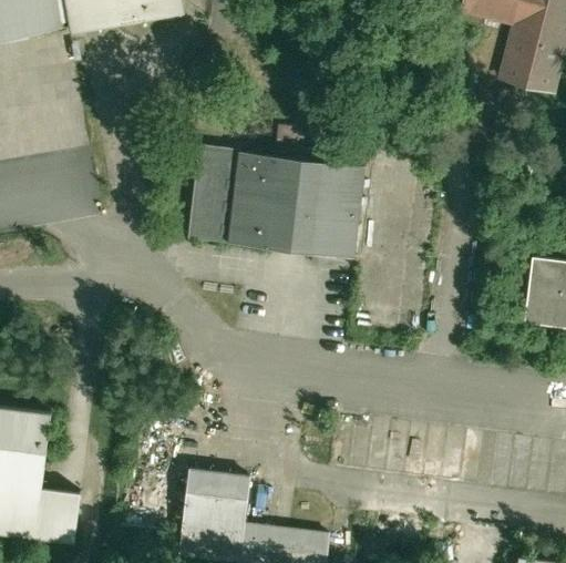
[(0,41),(68,30),(69,32),(71,32),(71,36),(122,27),(120,17),(131,14),(132,26),(183,16),(179,0),(0,0),(0,41)]
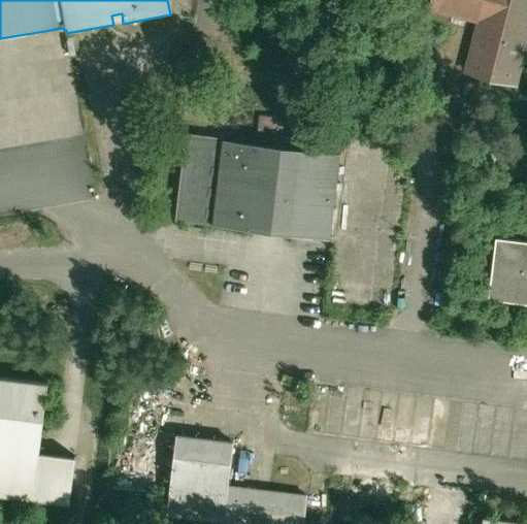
[(475,11),(482,13),(482,14),(483,17),(482,21),(480,22),(466,75),(513,88),(526,32),(526,0),(432,0),(430,10),(467,21),(470,10),(475,11)]
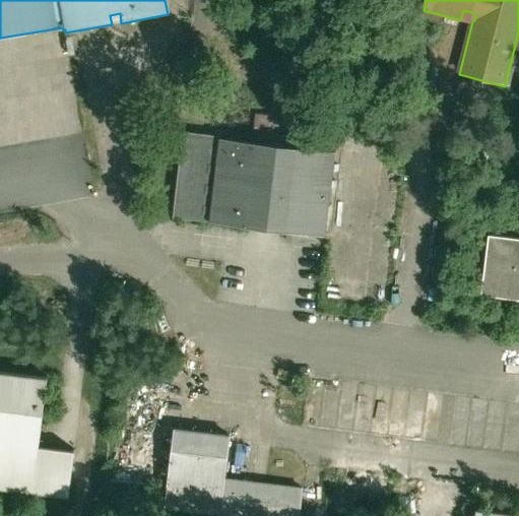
[(283,130),(284,120),(260,118),(259,127),(283,130)]
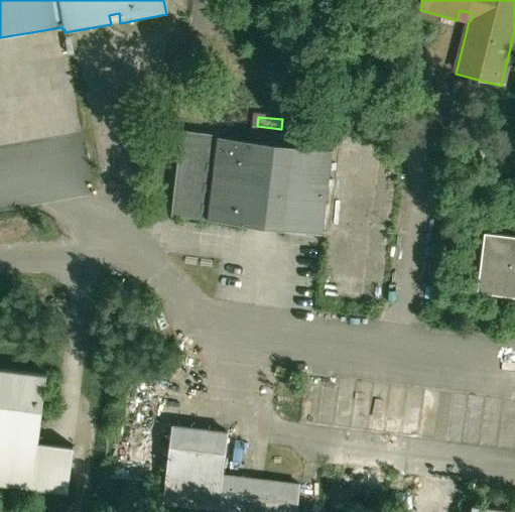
[(332,153),(330,152),(236,141),(218,139),(181,134),(176,194),(173,194),(172,200),(175,200),(171,218),(208,222),(207,223),(322,237),(322,235),(332,153)]
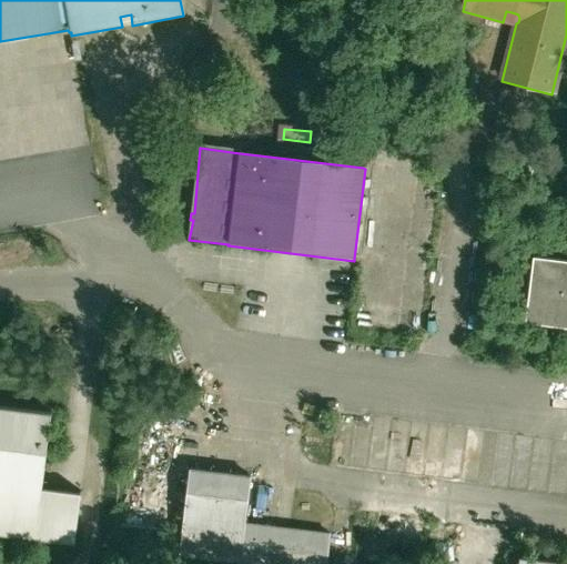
[(542,328),(543,324),(549,324),(549,329),(566,331),(566,264),(533,260),(525,325),(542,328)]
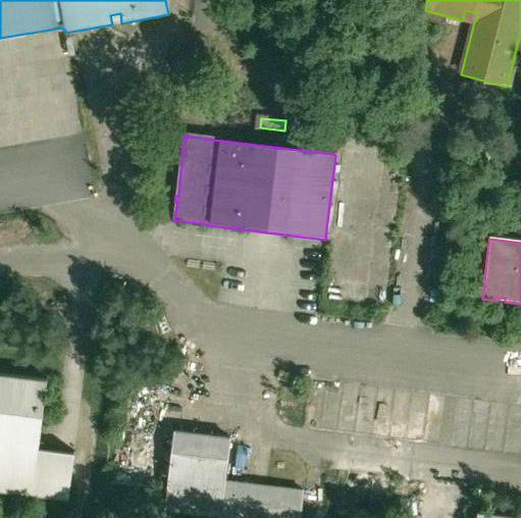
[(124,369),(122,381),(149,385),(151,373),(124,369)]
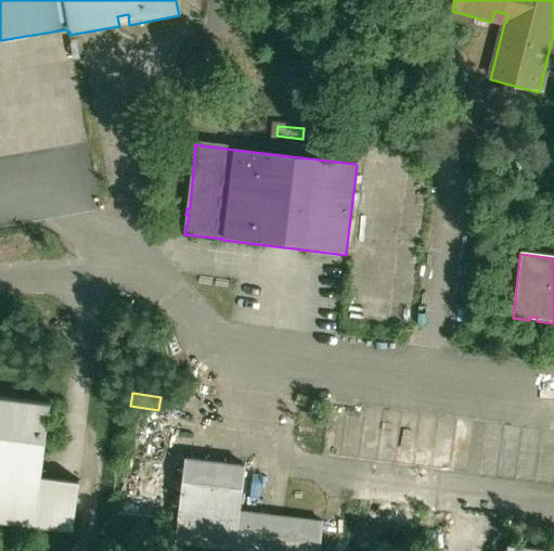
[(0,523),(34,528),(40,477),(49,407),(0,400),(0,523)]
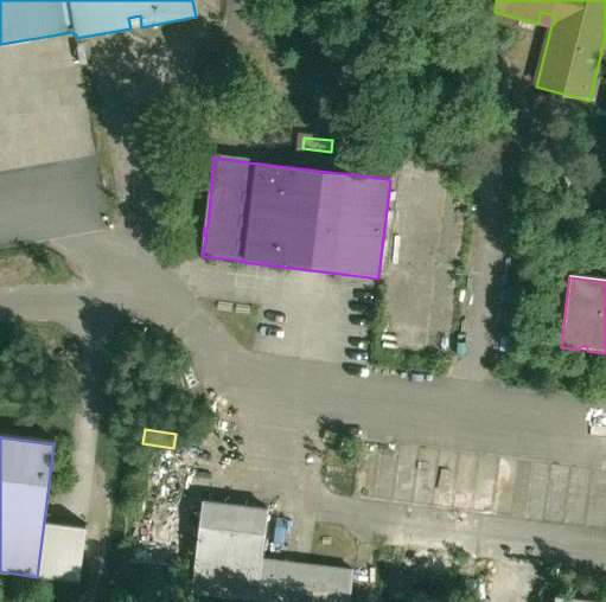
[(185,581),(184,594),(231,600),(231,601),(349,601),(352,574),(307,569),(307,574),(295,571),(297,568),(261,563),(266,522),(269,522),(269,516),(267,516),(267,512),(202,504),(202,507),(198,507),(198,513),(201,513),(197,549),(189,548),(187,558),(196,559),(193,575),(192,582),(185,581)]
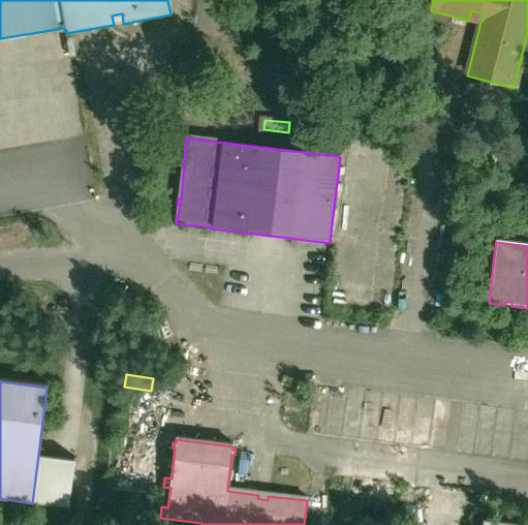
[(89,461),(38,455),(32,503),(83,507),(89,461)]
